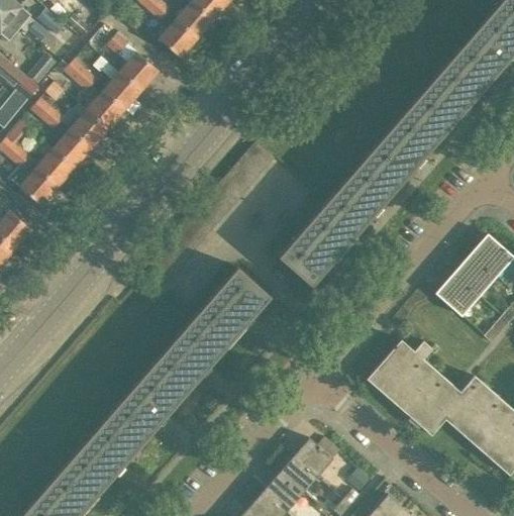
[(13,0),(0,0),(0,10),(22,29),(32,16),(23,8),(24,8),(13,0)]
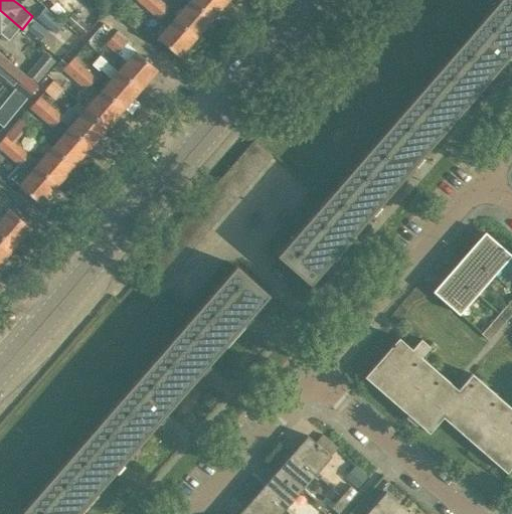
[(108,4),(103,0),(99,0),(95,6),(102,11),(108,4)]
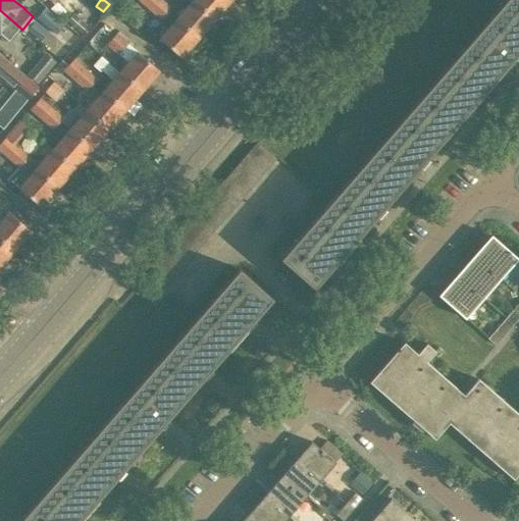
[(155,4),(159,0),(140,0),(140,1),(152,12),(157,6),(155,4)]
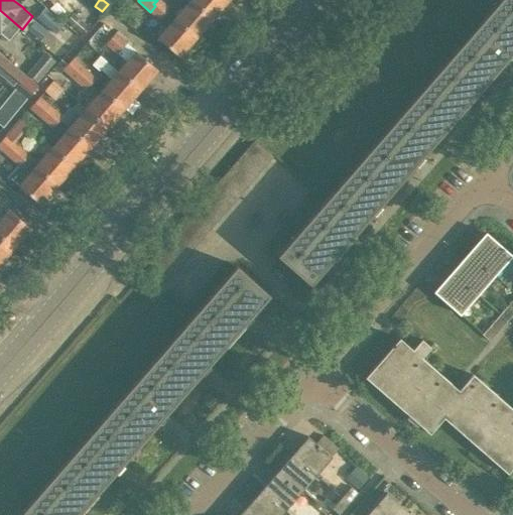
[(170,9),(159,0),(157,0),(153,4),(155,6),(150,12),(160,20),(170,9)]
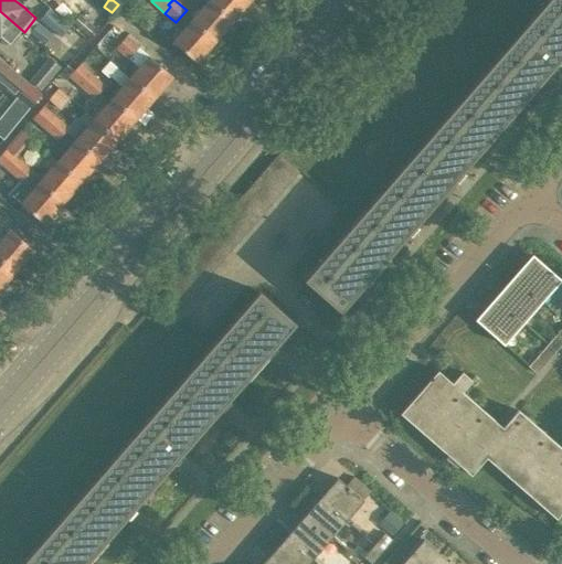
[(212,0),(212,1),(236,22),(255,1),(253,0),(212,0)]
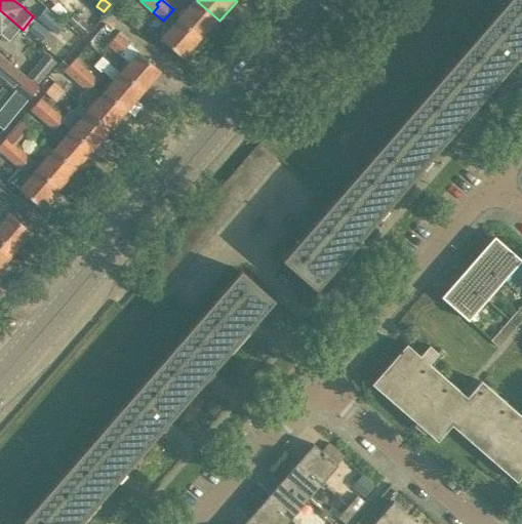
[(521,0),(512,0),(284,260),(318,290),(331,276),(337,268),(342,272),(345,268),(349,264),(345,260),(380,218),(385,222),(389,218),(392,213),(388,210),(425,168),(429,172),(432,168),(436,164),(431,160),(469,117),(474,120),(477,117),(480,113),(476,109),(513,67),(517,71),(520,67),(521,66),(521,61),(520,59),(521,57),(521,0)]
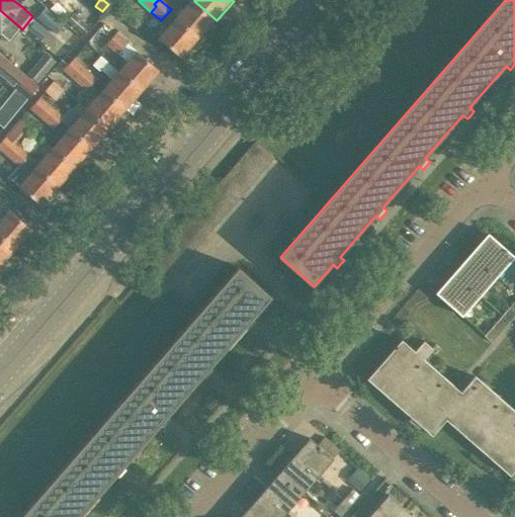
[(217,20),(194,1),(177,20),(199,39),(217,20)]
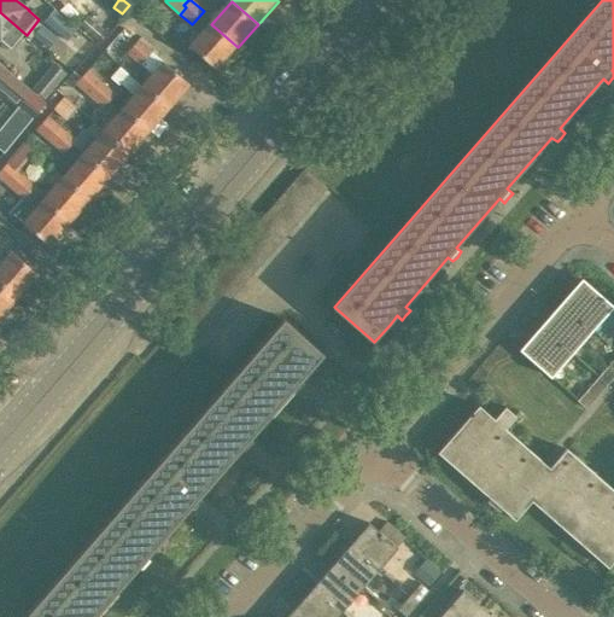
[(57,11),(46,23),(69,42),(80,30),(57,11)]
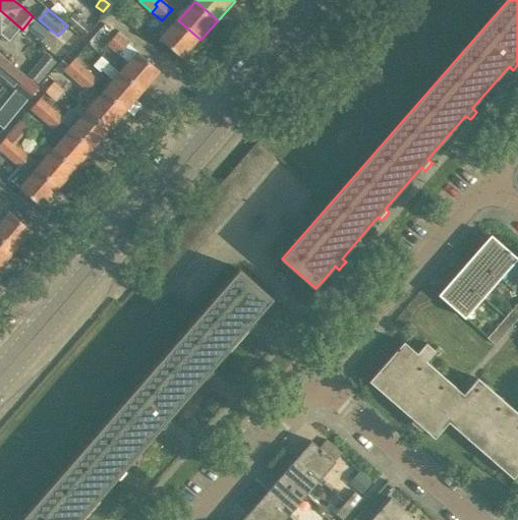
[(15,39),(22,30),(0,10),(0,34),(1,36),(2,35),(11,43),(15,38),(15,39)]
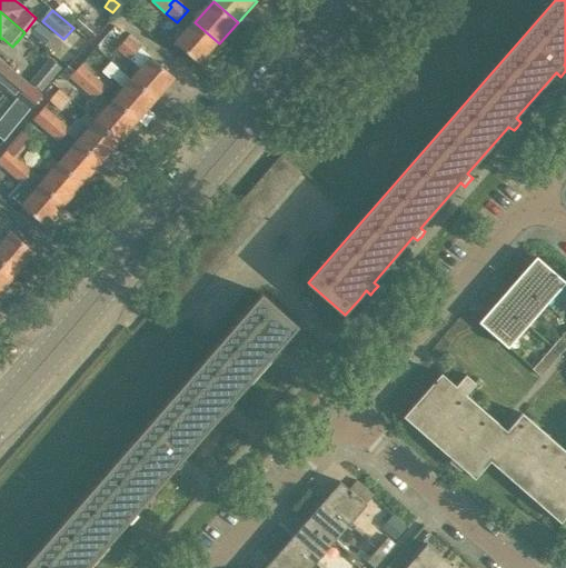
[(82,17),(76,26),(91,38),(98,30),(82,17)]
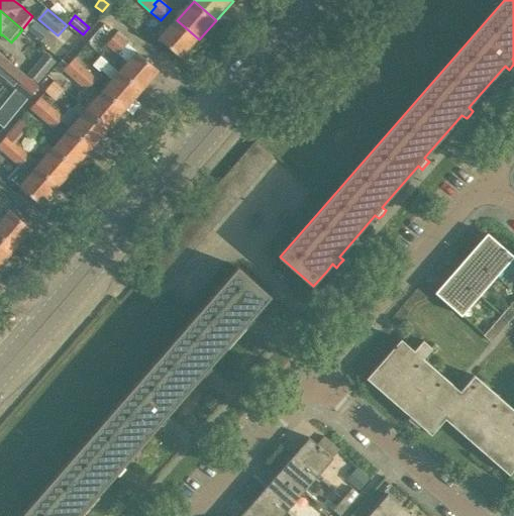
[(182,60),(199,39),(177,20),(160,40),(182,60)]
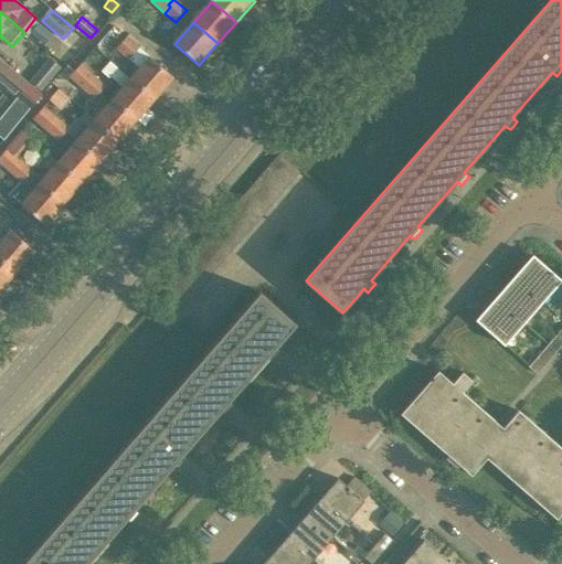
[(54,36),(40,25),(32,34),(46,45),(54,36)]
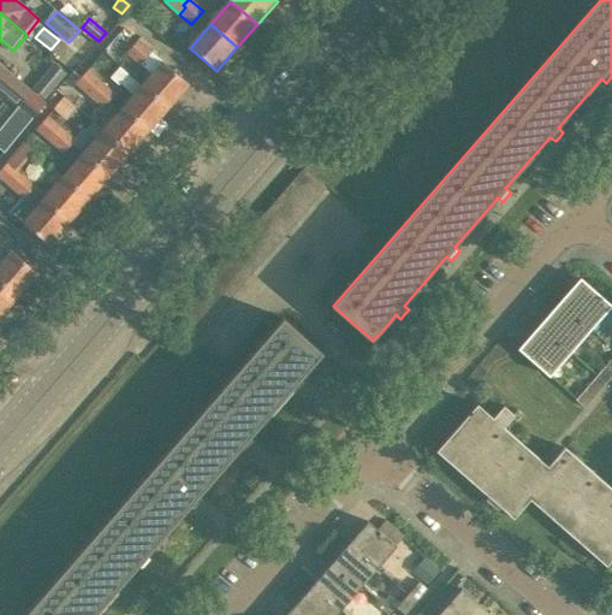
[(143,65),(154,53),(141,41),(129,55),(142,67),(143,65)]
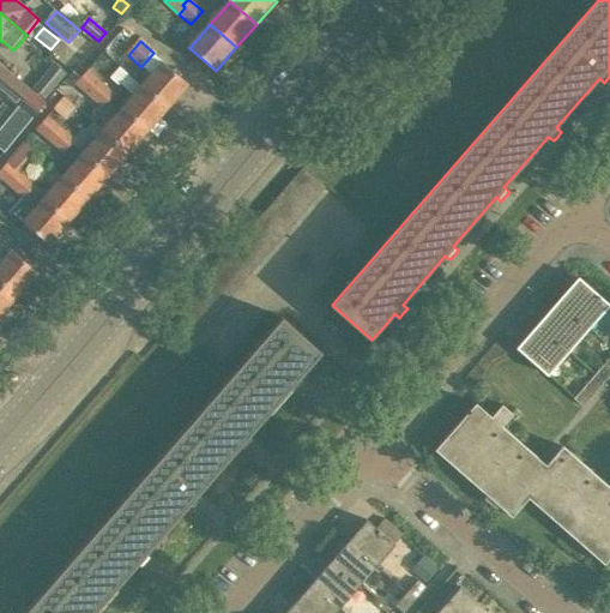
[(1,62),(0,64),(0,88),(20,107),(0,131),(0,148),(5,152),(37,115),(48,103),(23,80),(1,62)]
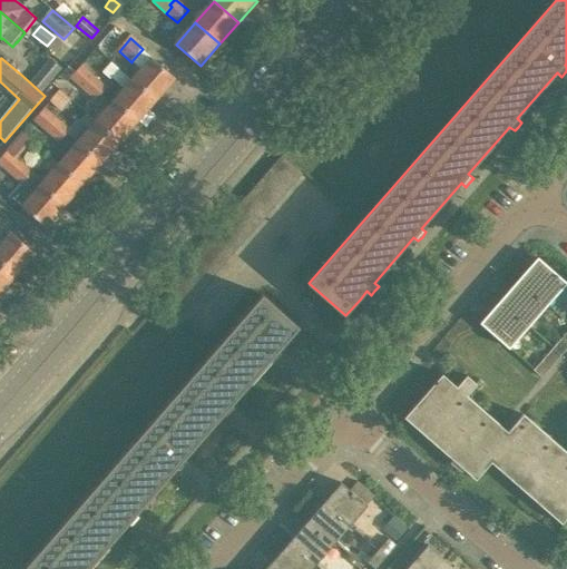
[(177,79),(153,59),(135,79),(159,100),(177,79)]
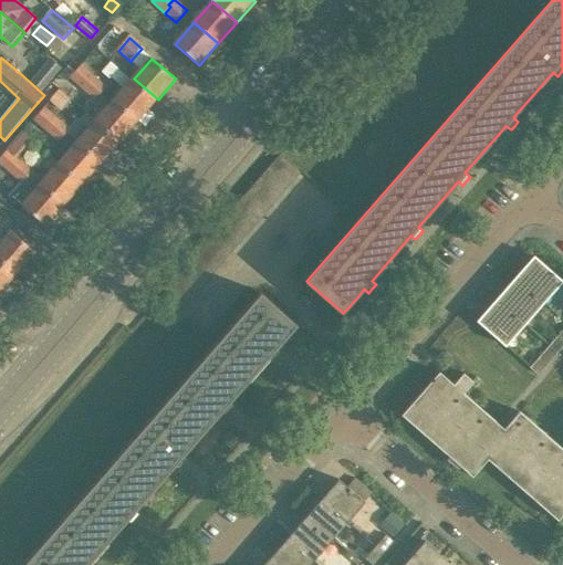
[(63,70),(52,60),(32,83),(43,93),(63,70)]
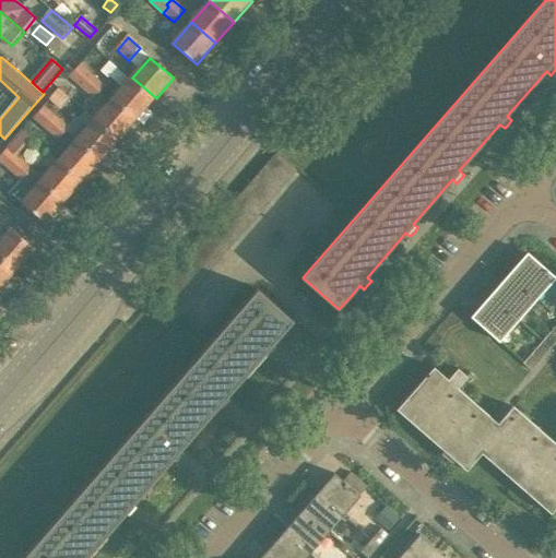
[(111,78),(123,87),(115,98),(138,119),(156,98),(132,78),(131,80),(110,62),(102,72),(110,80),(111,78)]
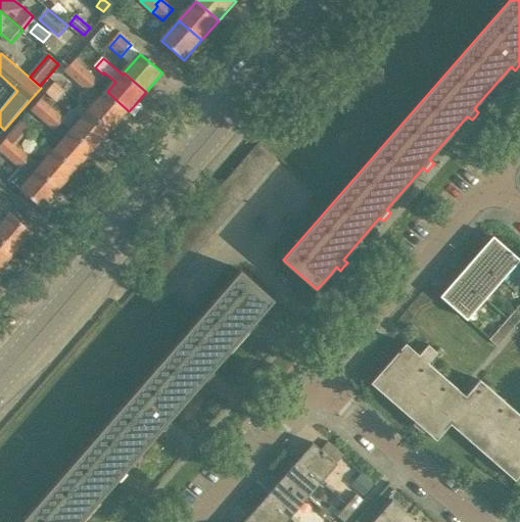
[(83,77),(88,70),(77,61),(66,73),(79,84),(85,78),(83,77)]
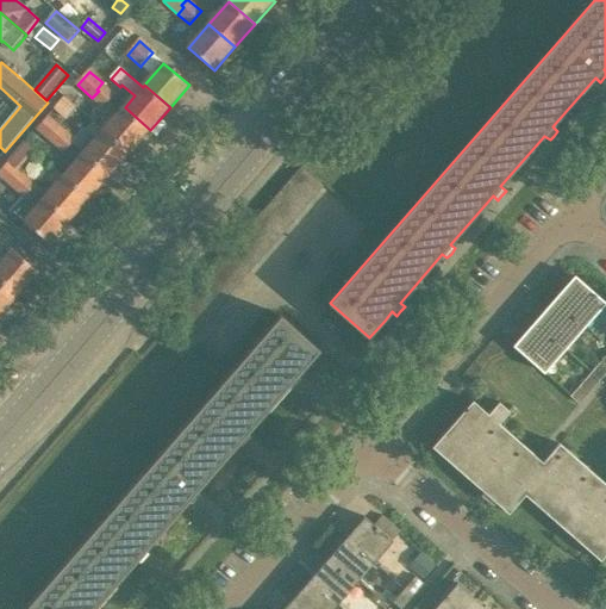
[(117,94),(102,82),(97,89),(99,91),(92,98),(104,109),(117,94)]
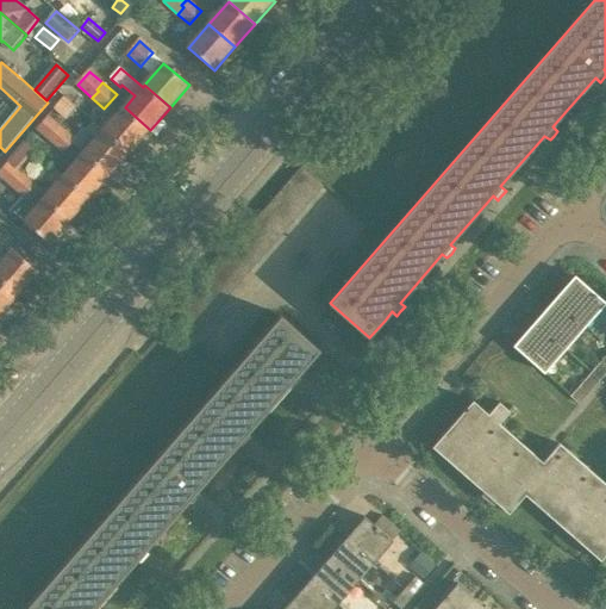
[(77,107),(66,98),(56,110),(68,119),(77,107)]
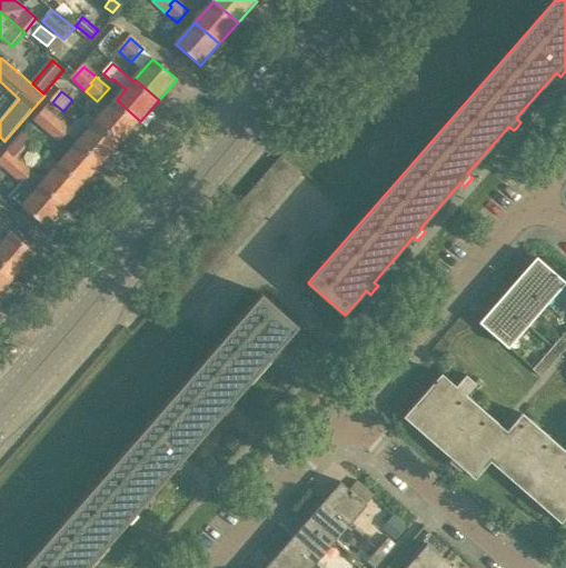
[(140,121),(117,100),(98,121),(121,142),(140,121)]
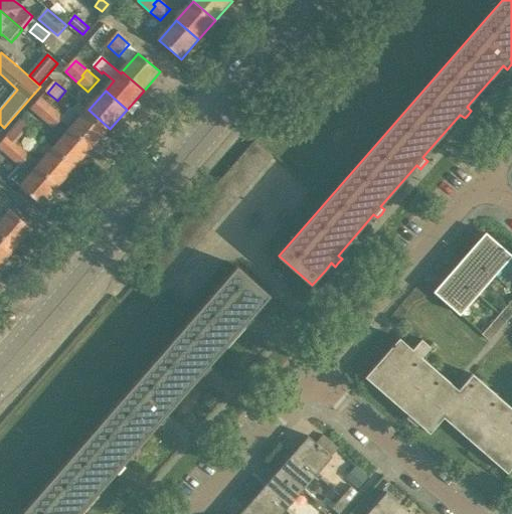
[(48,114),(53,108),(42,99),(32,110),(44,121),(49,115),(48,114)]
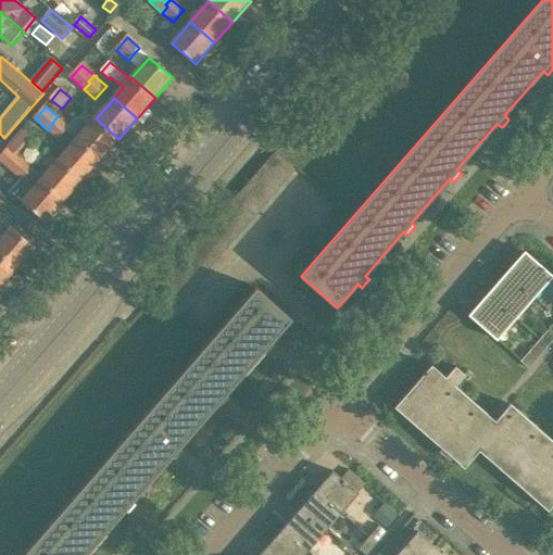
[(77,140),(100,160),(118,139),(96,118),(87,111),(78,121),(87,128),(77,140)]
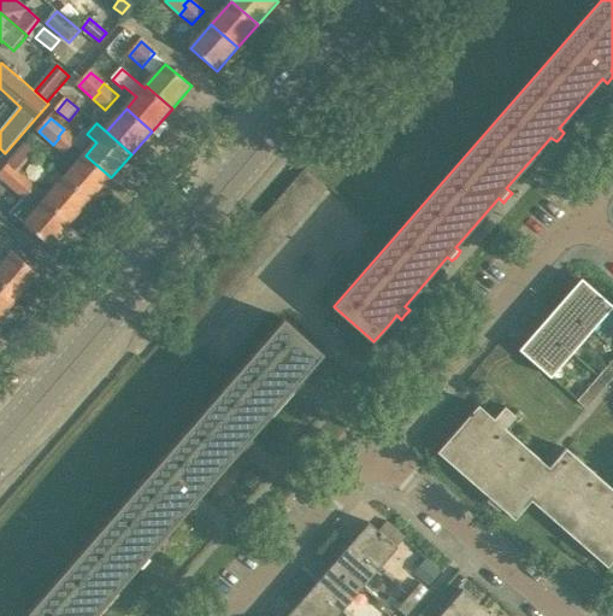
[(77,141),(64,129),(58,136),(59,138),(53,145),(65,156),(77,141)]
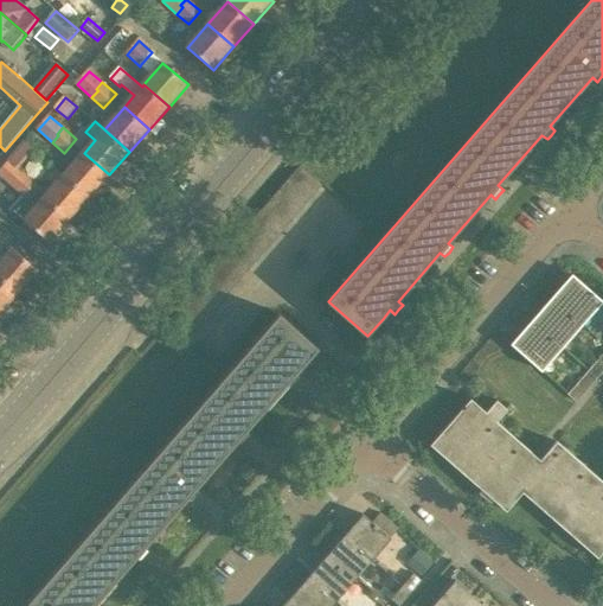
[(65,174),(90,197),(109,174),(84,153),(65,174)]
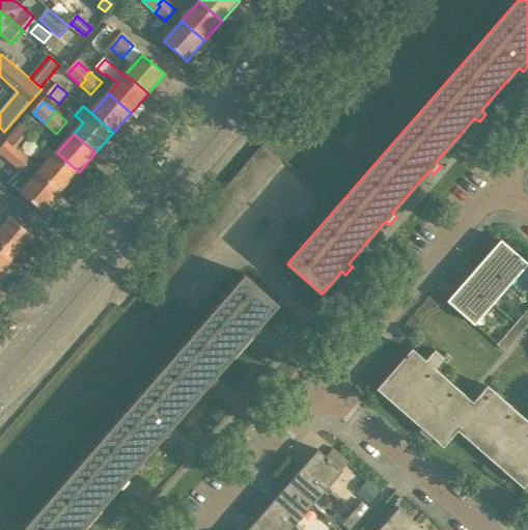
[(16,156),(21,150),(9,140),(0,150),(0,154),(11,164),(18,158),(16,156)]
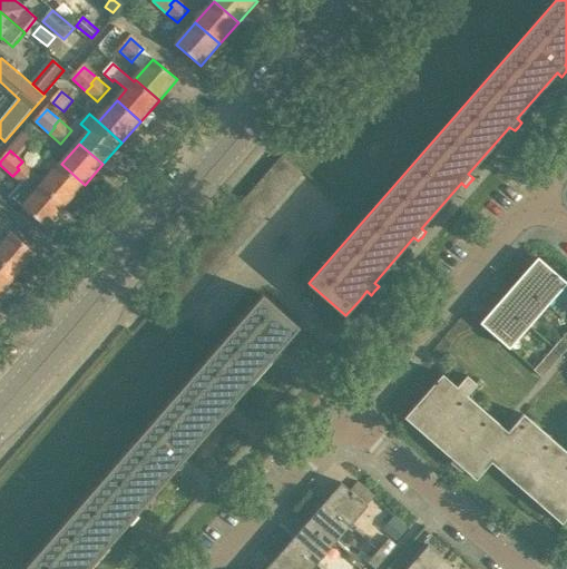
[(284,156),(276,166),(296,184),(305,174),(284,156)]
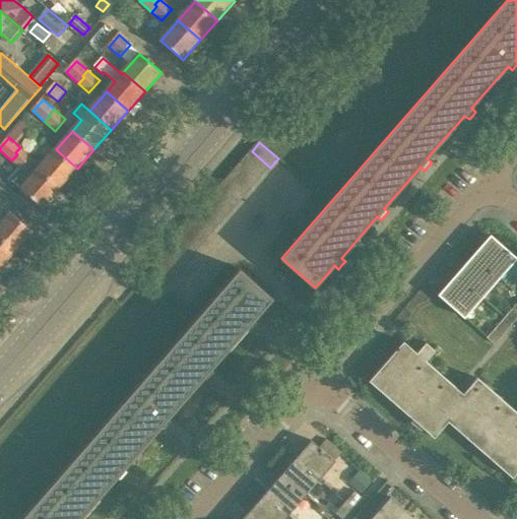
[(17,154),(11,160),(20,169),(21,170),(29,160),(33,157),(20,147),(15,152),(17,154)]
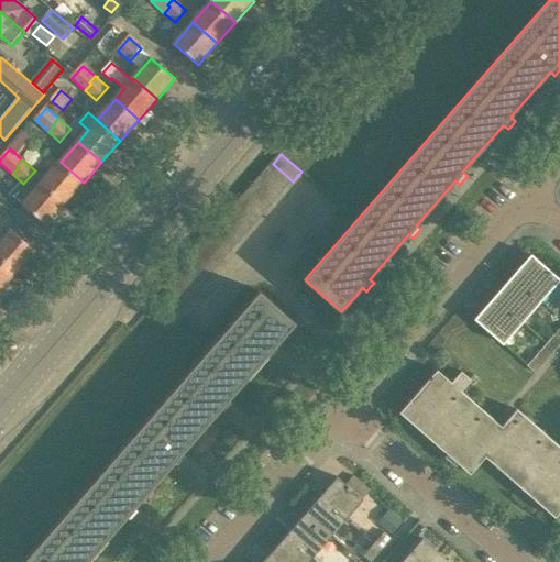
[(42,183),(65,204),(84,183),(61,162),(42,183)]
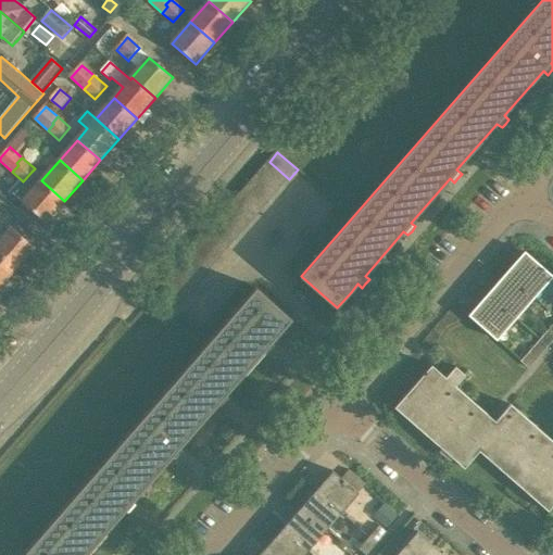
[(269,162),(261,172),(280,189),(289,179),(269,162)]
